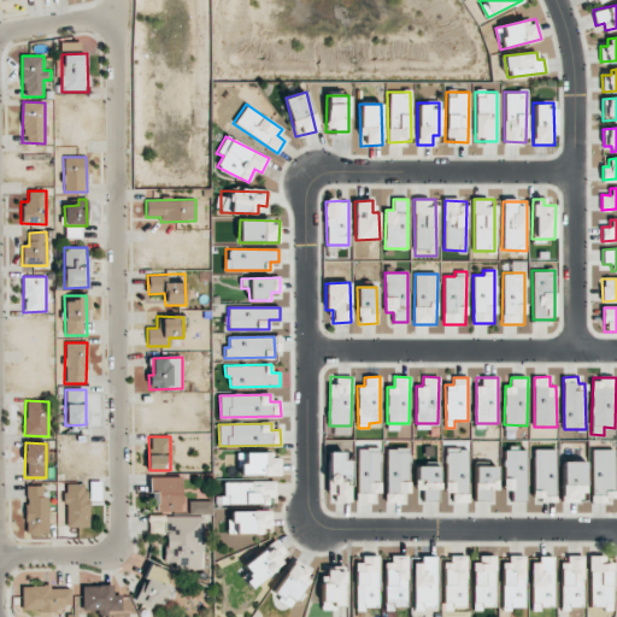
[(381,448),(358,448),(357,501),(368,501),(368,493),(380,493),(381,448)]
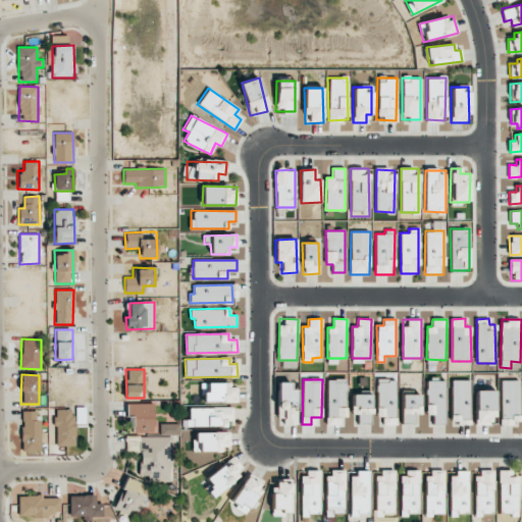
[(327,379),(326,425),(341,425),(341,417),(346,417),(346,380),(327,379)]
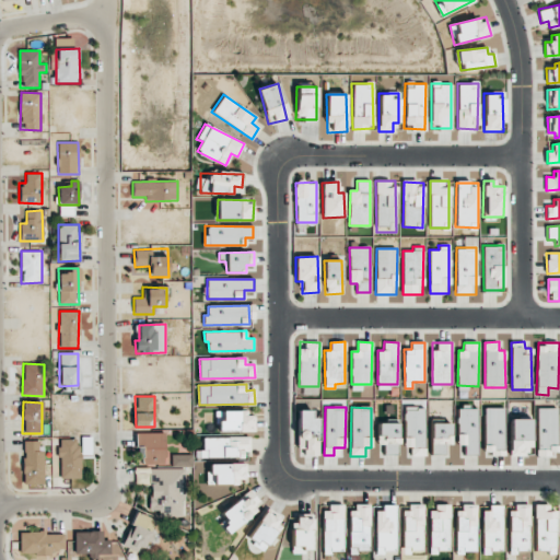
[(410,456),(424,456),(424,408),(405,407),(404,447),(410,447),(410,456)]
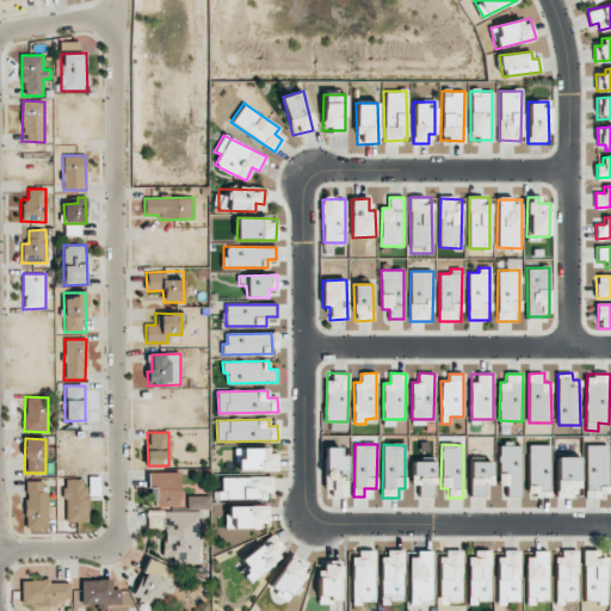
[(520,445),(499,446),(500,486),(507,486),(507,495),(522,495),(520,445)]
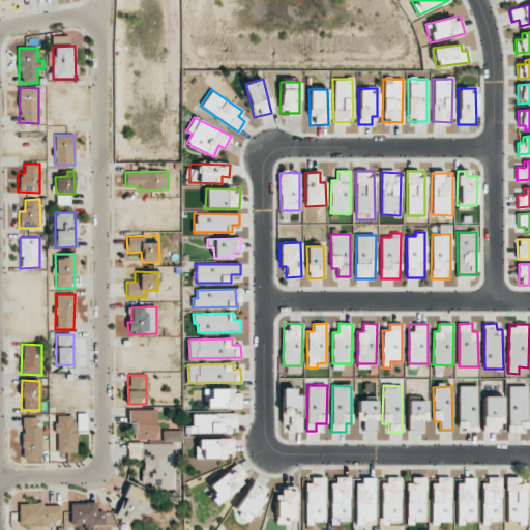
[(477,386),(459,386),(459,427),(467,428),(467,431),(477,431),(477,386)]
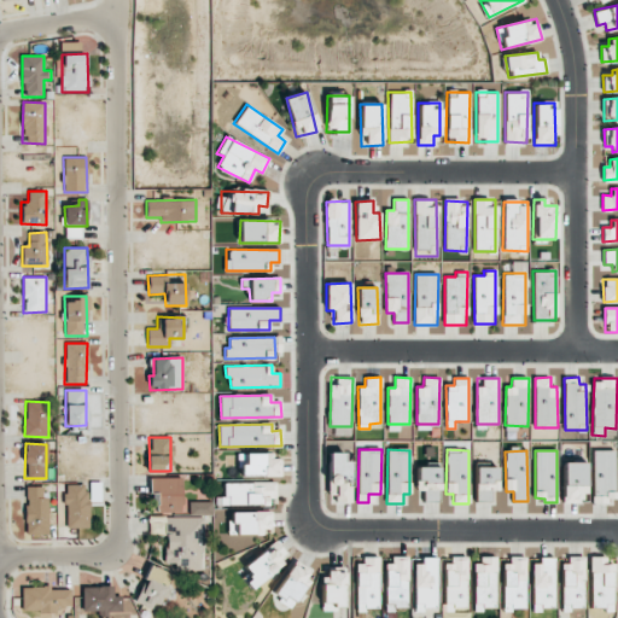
[(593,495),(614,496),(616,450),(594,450),(593,495)]
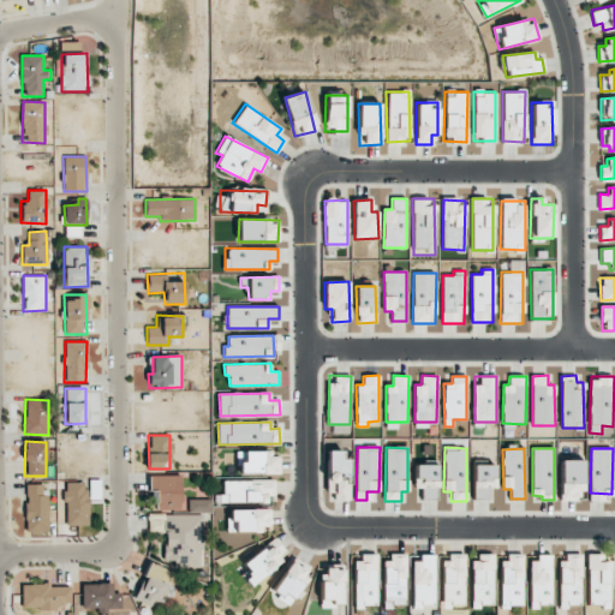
[(280,473),(280,457),(270,457),(270,451),(244,452),(244,463),(239,463),(240,475),(280,473)]
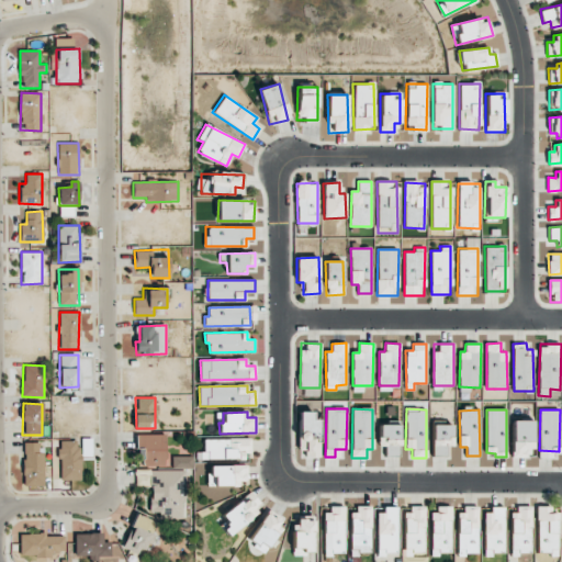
[(318,419),(313,419),(313,412),(299,412),(300,458),(319,457),(318,419)]
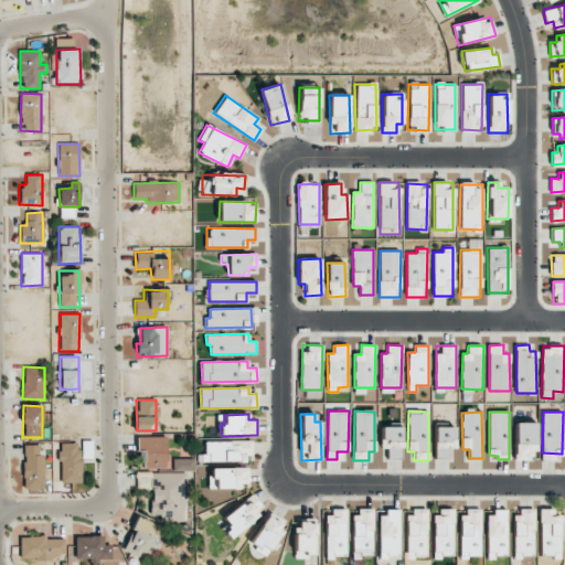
[(534,423),(515,423),(515,460),(534,460),(534,423)]
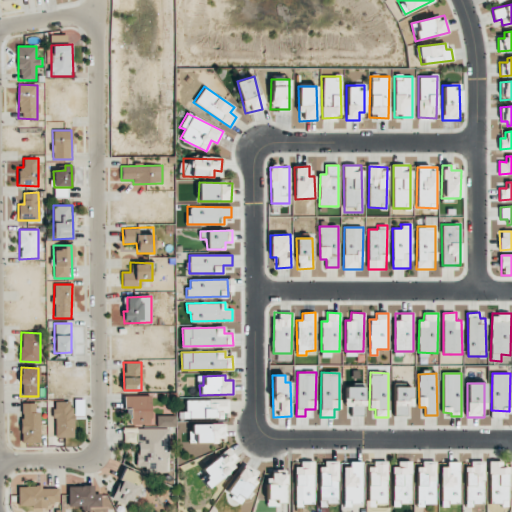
[(364,387),(345,387),(346,407),(351,407),(351,415),(364,414),(364,387)]
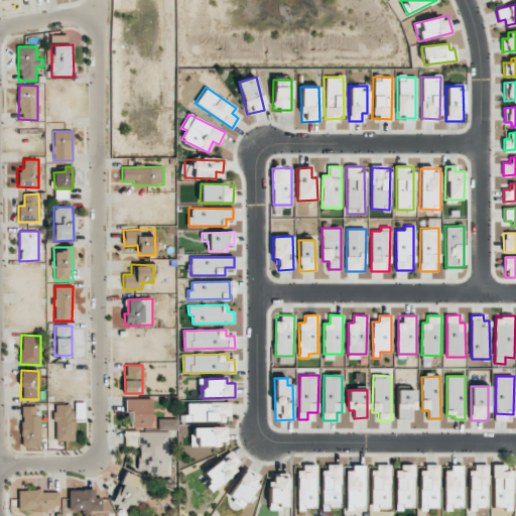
[(411,417),(410,410),(416,410),(415,390),(397,390),(398,418),(411,417)]
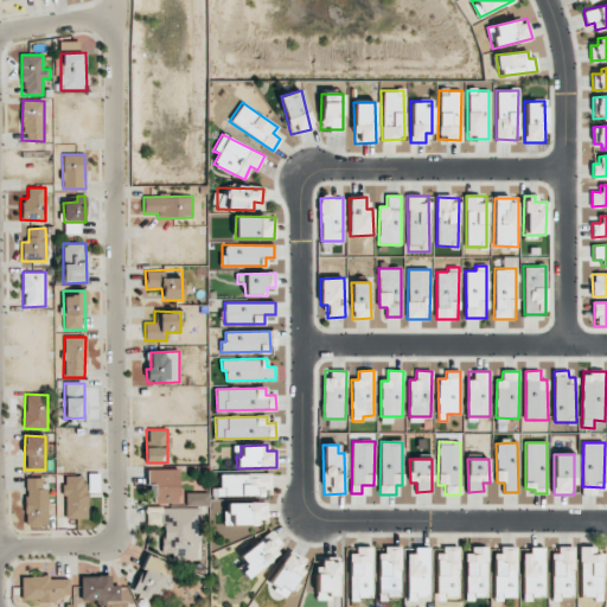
[(178,468),(147,470),(147,485),(154,484),(154,503),(179,503),(178,468)]
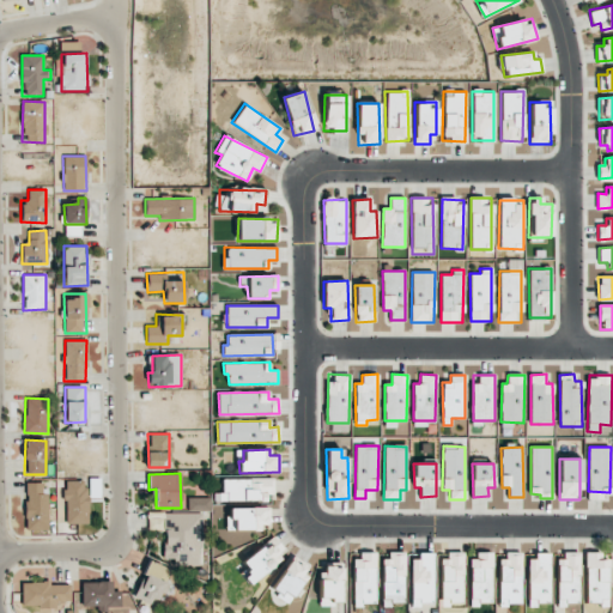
[(220,479),(220,501),(271,499),(271,478),(220,479)]
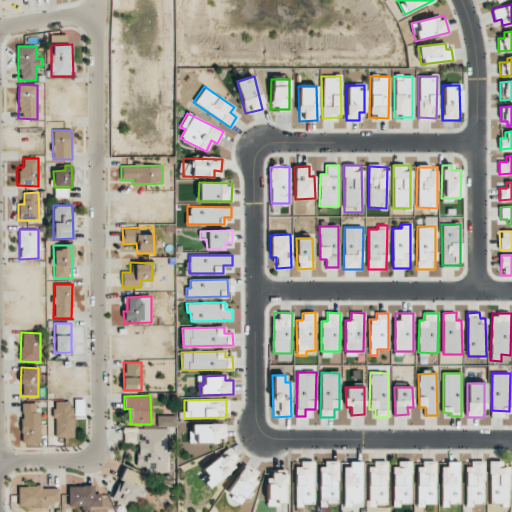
[(73,437),(72,401),(53,401),(54,437),(73,437)]
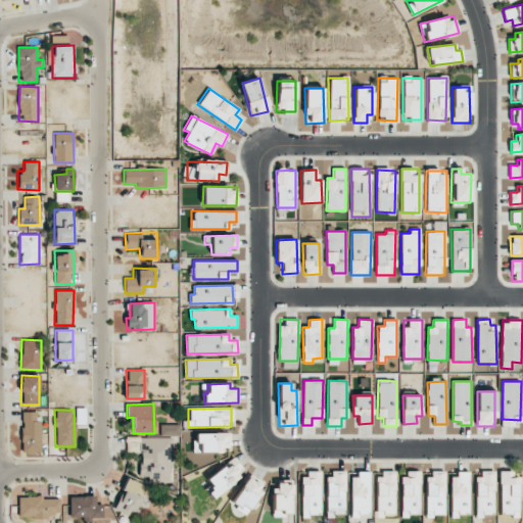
[(41,452),(40,412),(21,412),(21,452),(41,452)]
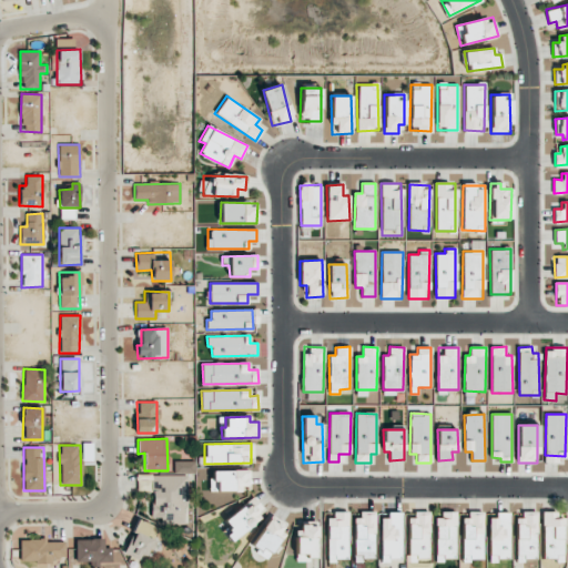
[(174,474),(194,473),(194,460),(174,460),(174,474)]
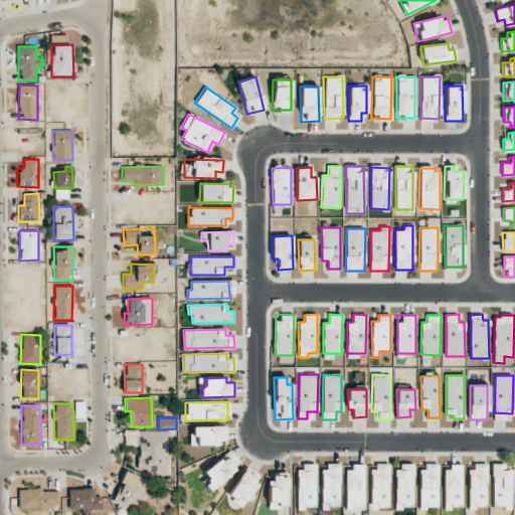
[(226,426),(191,426),(191,446),(218,445),(218,438),(226,438),(226,426)]
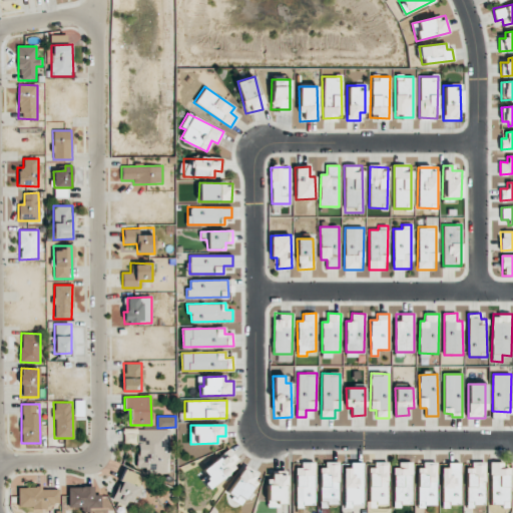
[(168,429),(136,429),(137,467),(145,467),(146,474),(169,473),(168,429)]
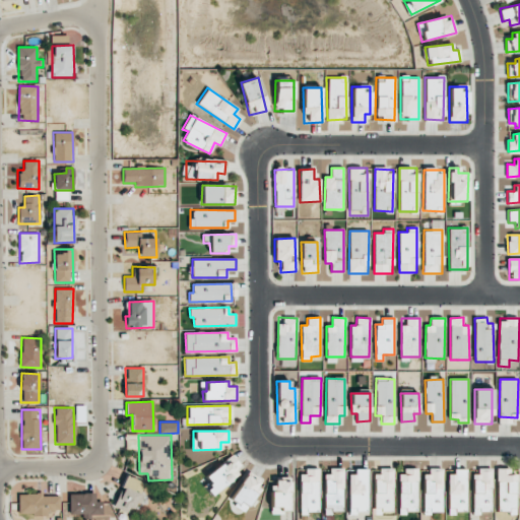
[(210,495),(244,469),(233,455),(205,475),(211,484),(205,489),(210,495)]
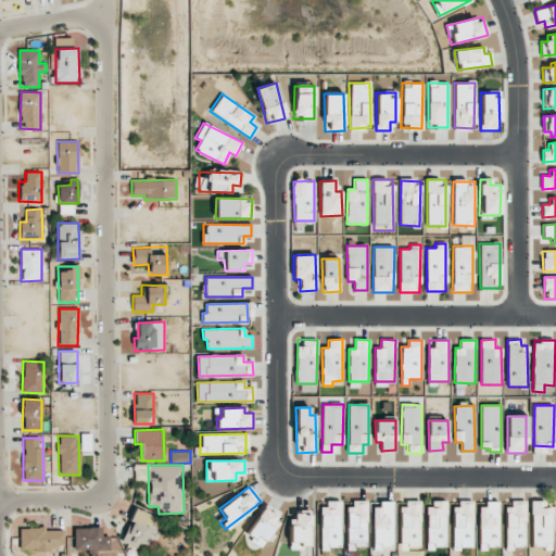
[(366,501),(353,501),(352,507),(346,507),(346,547),(366,547),(366,501)]
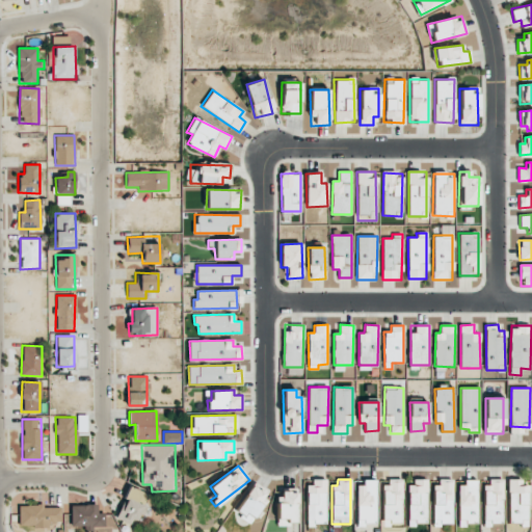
[(452,479),(440,479),(440,485),(432,485),(432,525),(452,525),(452,479)]
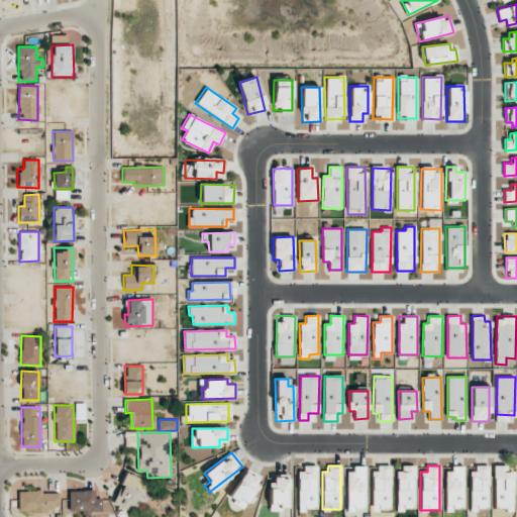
[(495,510),(513,509),(511,466),(493,466),(495,510)]
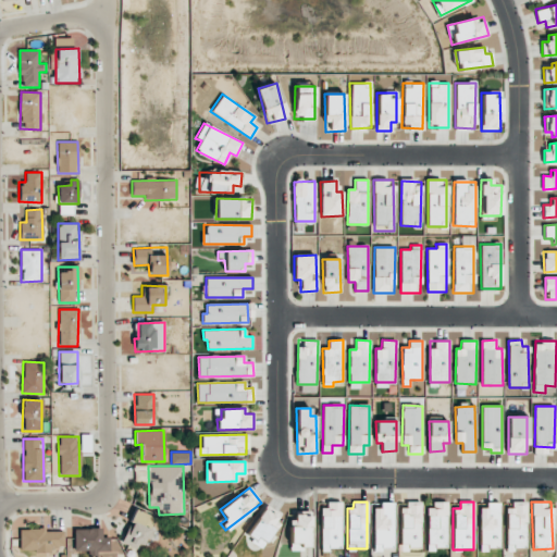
[(479,507),(480,552),(487,552),(487,546),(499,546),(498,503),(486,503),(486,507),(479,507)]
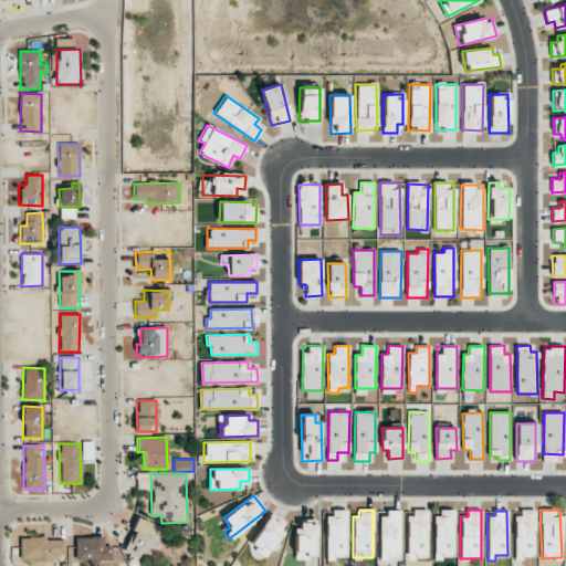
[(325,513),(326,558),(347,558),(346,512),(325,513)]
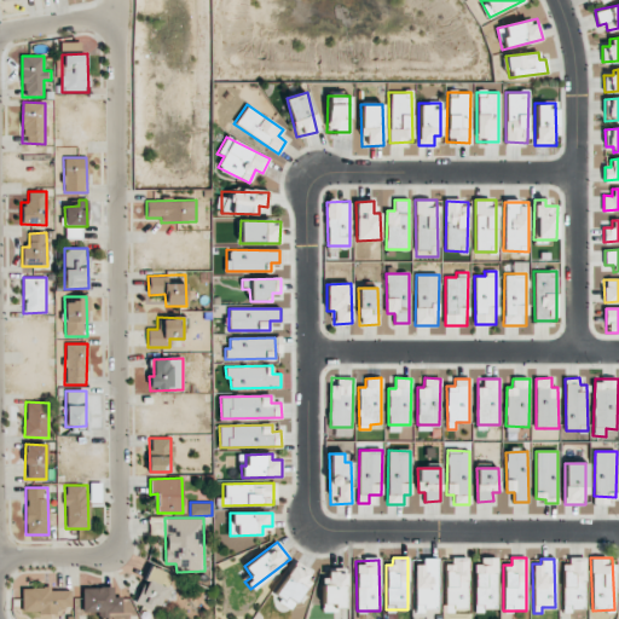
[(445,613),(468,613),(467,560),(444,561),(445,613)]
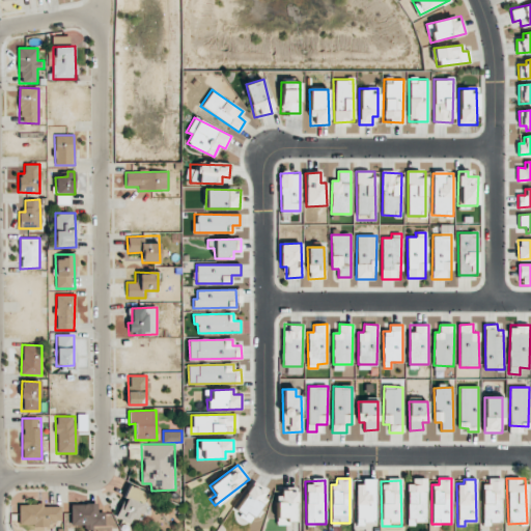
[(407,524),(426,523),(425,480),(406,480),(407,524)]
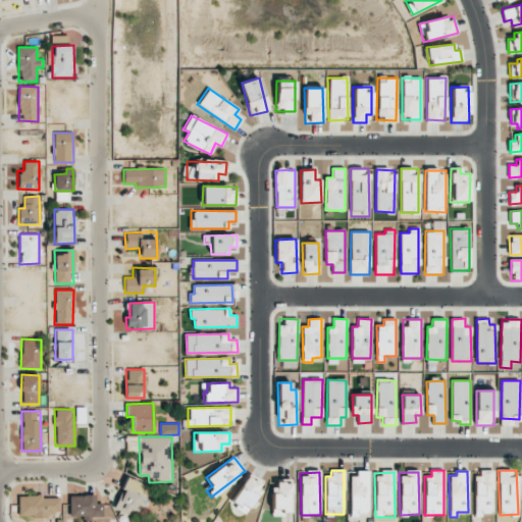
[(492,472),(473,472),(474,514),(493,514),(492,472)]
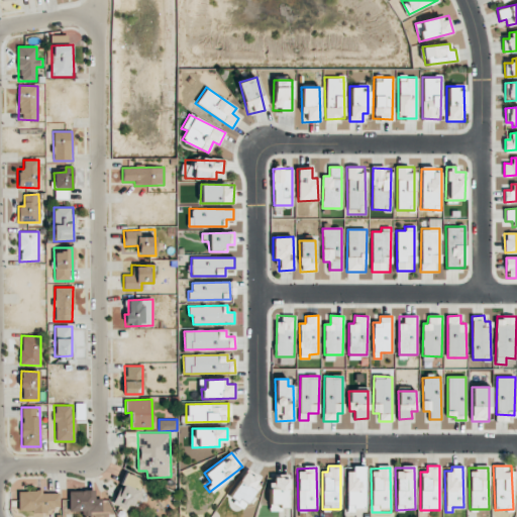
[(365,469),(345,469),(346,509),(366,508),(365,469)]
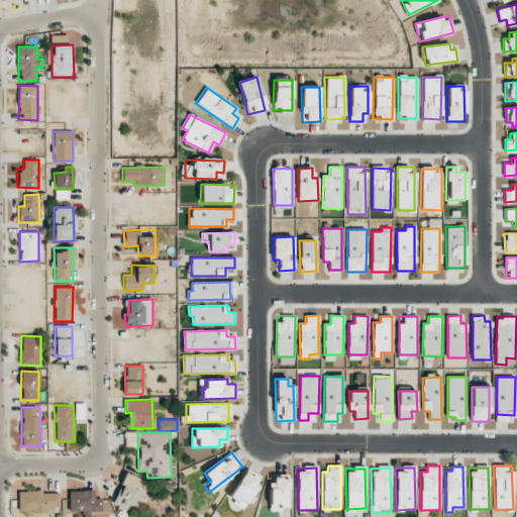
[(229,495),(244,506),(261,483),(245,472),(229,495)]
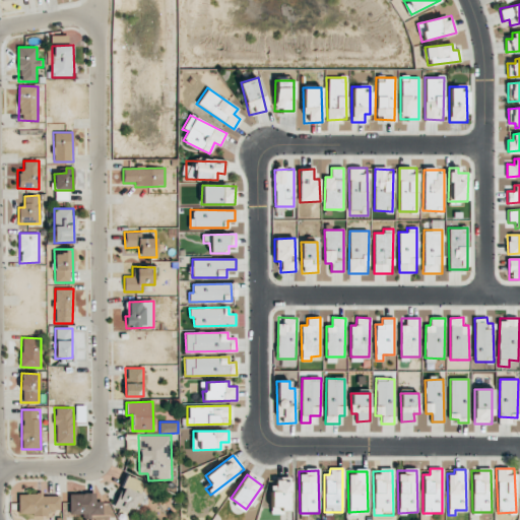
[(143,482),(127,475),(114,506),(131,513),(143,482)]
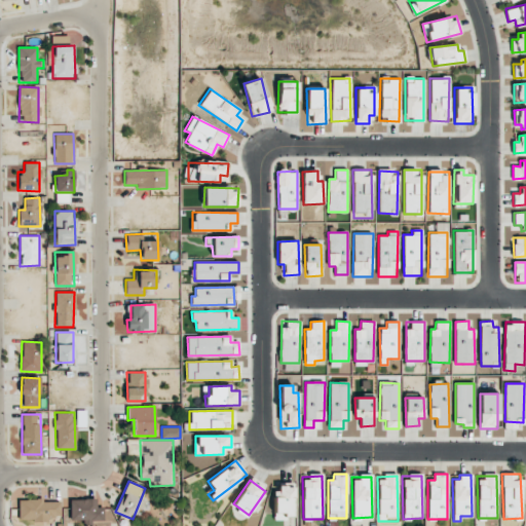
[(275,520),(293,520),(293,483),(274,483),(275,520)]
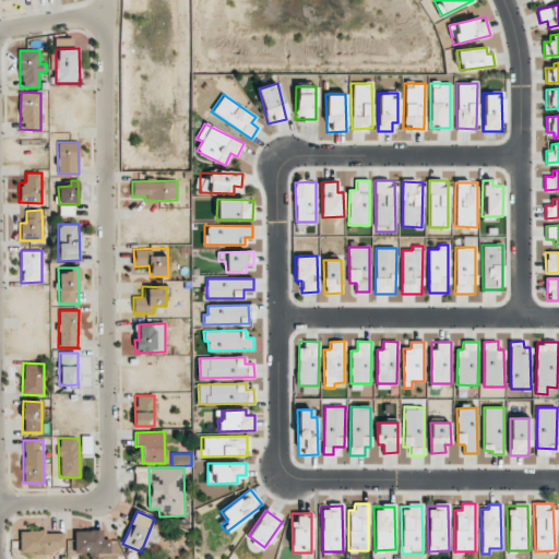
[(63,531),(19,532),(20,554),(63,554),(63,531)]
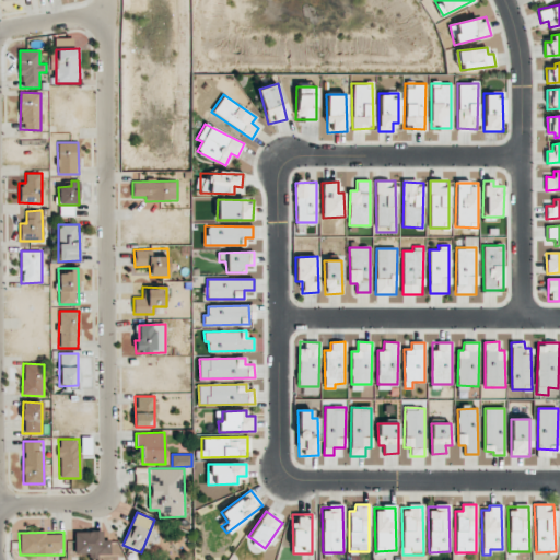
[(74,532),(74,555),(111,555),(111,540),(103,540),(103,532),(74,532)]
